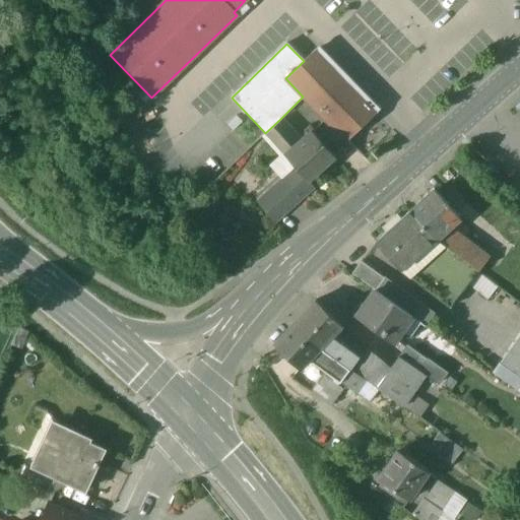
[(304,61),(285,78),(303,96),(346,141),(376,113),(315,50),(304,61)]
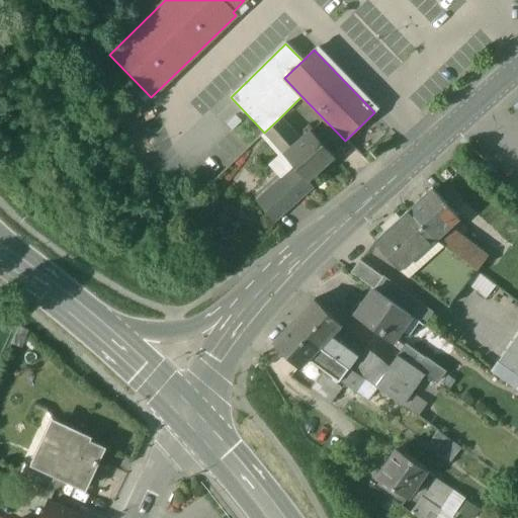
[(279,118),(264,133),(283,154),(298,141),(280,120),(280,119),(279,118)]
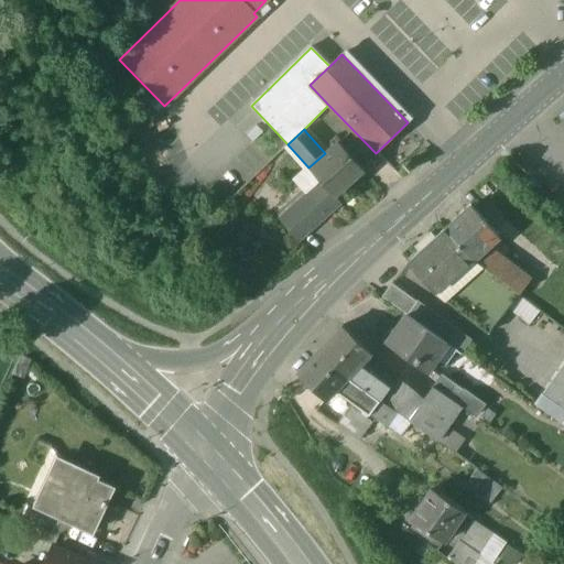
[(308,167),(320,181),(334,196),(362,170),(353,158),(357,153),(350,145),(346,151),(338,141),(308,167)]
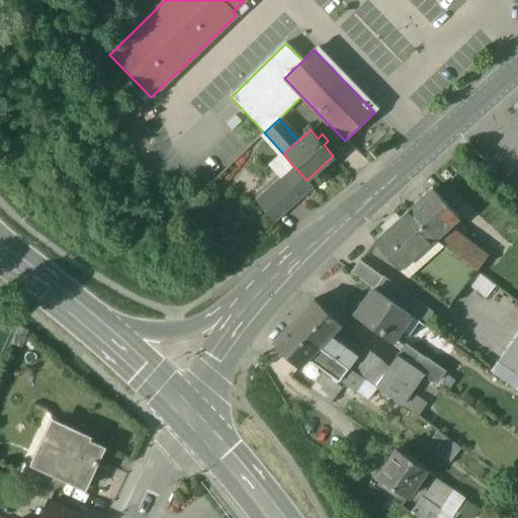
[(293,166),(255,200),(274,222),(313,187),(307,180),(293,166)]
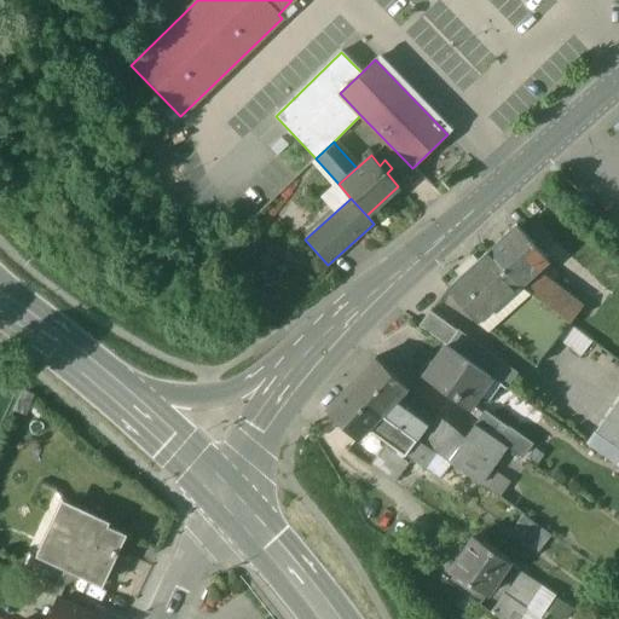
[(547,259),(516,226),(489,250),(519,283),(533,270),(547,259)]
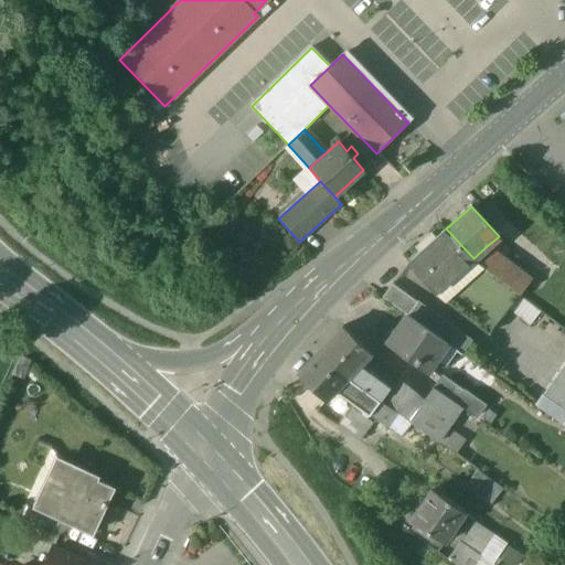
[(446,228),(406,263),(434,294),(473,258),(446,228)]
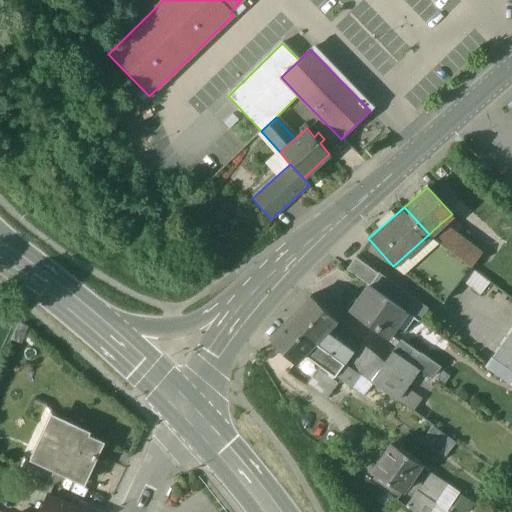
[(441,223),(429,234),(432,238),(470,266),(480,253),(441,223)]
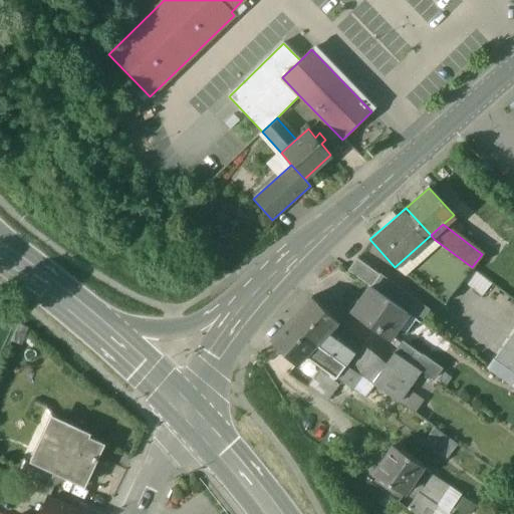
[(431,235),(395,267),(444,304),(472,267),(434,239),(431,235)]
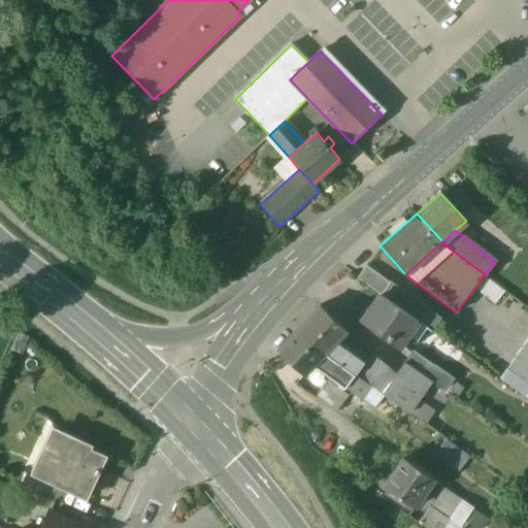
[(389,282),(365,265),(357,277),(380,294),(381,295),(390,283),(389,282)]
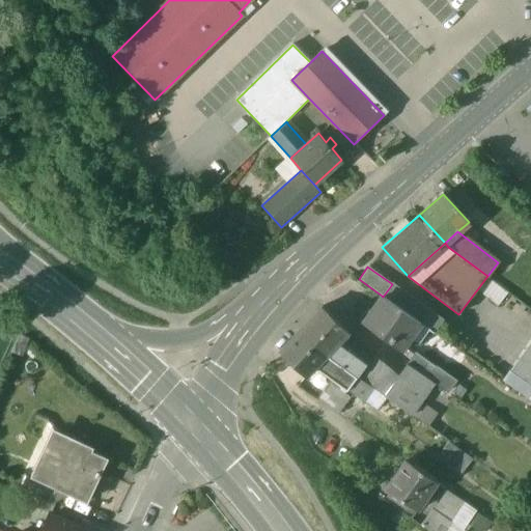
[(442,319),(391,283),(392,284),(383,297),(419,323),(432,332),(442,319)]
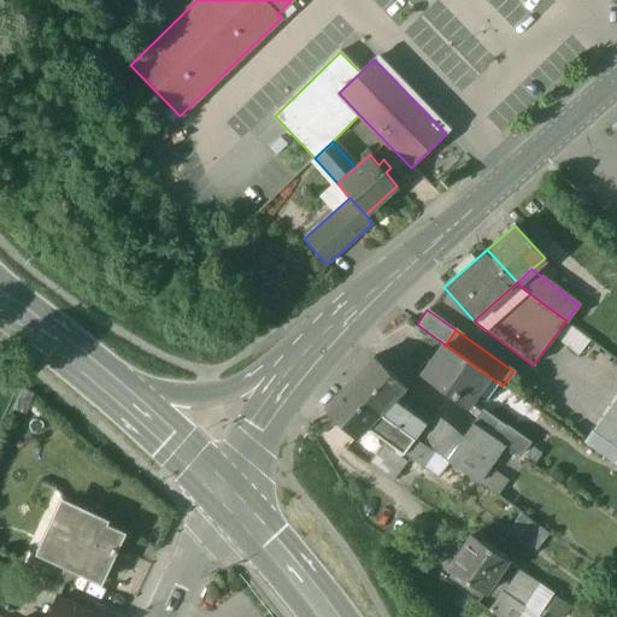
[(445,345),(444,344),(421,375),(465,406),(487,375),(445,345)]
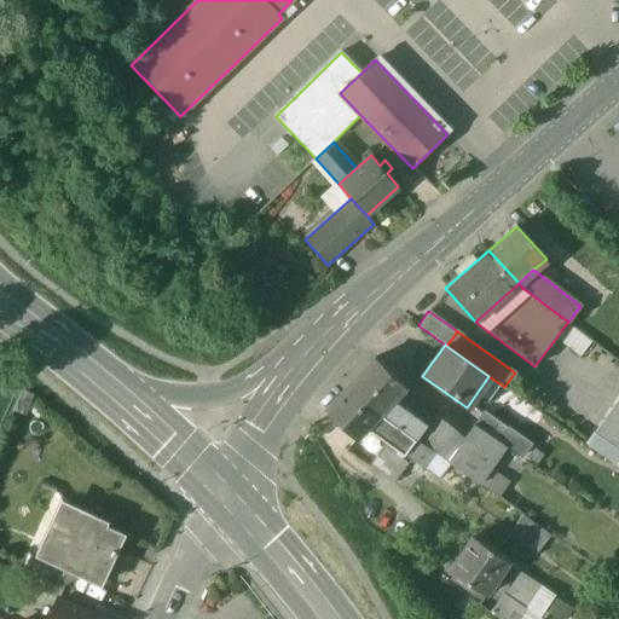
[(375,358),(350,385),(381,414),(393,400),(406,387),(375,358)]
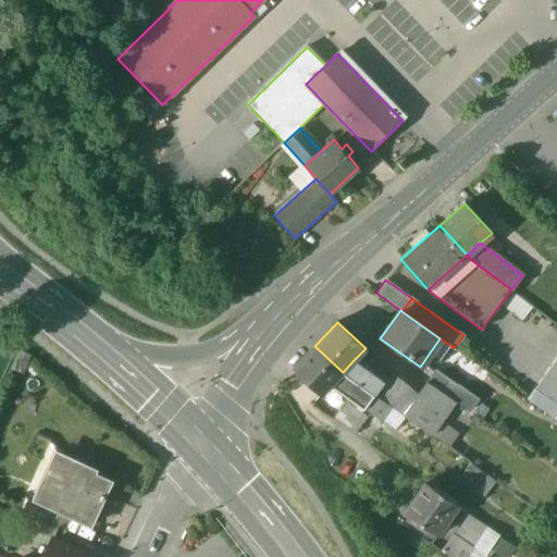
[(314,346),(293,370),(321,396),(331,384),(343,372),(314,346)]
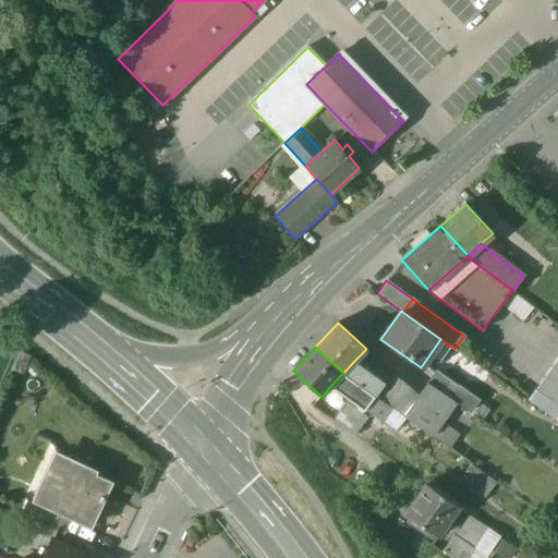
[(392,372),(366,349),(354,361),(384,384),(392,372)]
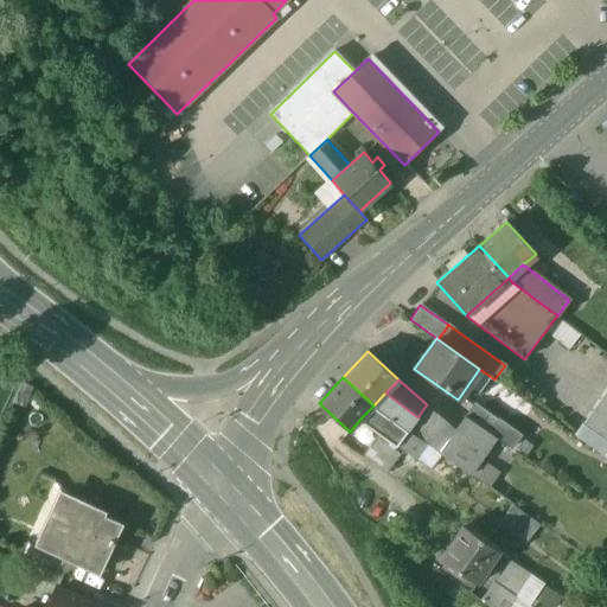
[(606,390),(585,422),(606,438),(606,390)]
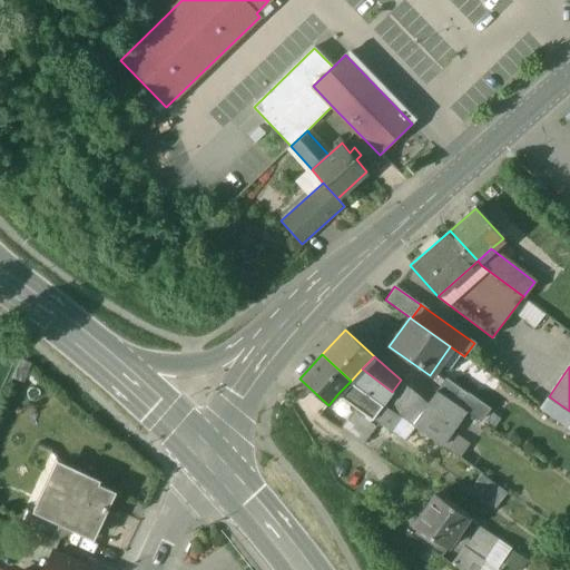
[(392,392),(362,369),(351,381),(383,404),(392,392)]
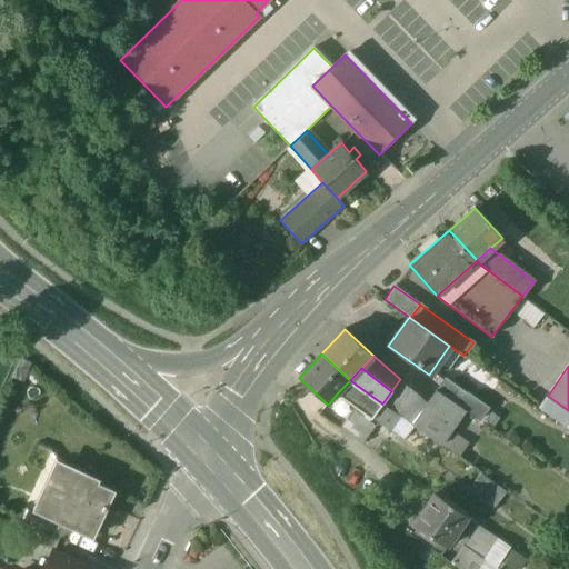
[(467,392),(445,377),(436,390),(457,406),(467,392)]
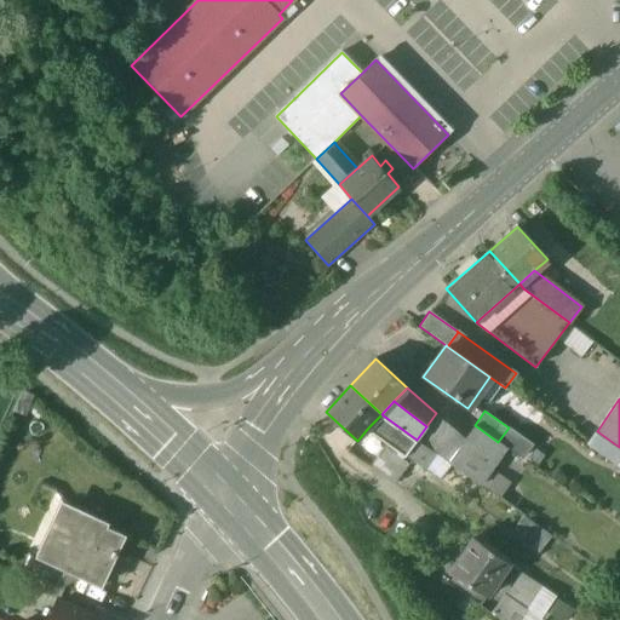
[(417,440),(382,414),(368,428),(389,443),(406,454),(417,440)]
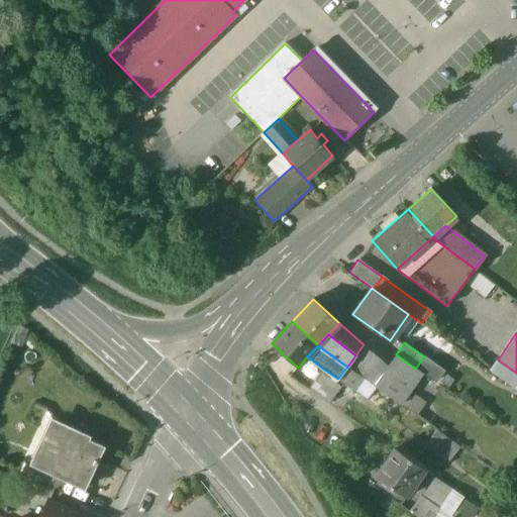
[(415,369),(396,354),(383,373),(384,374),(375,386),(400,405),(422,374),(415,369)]
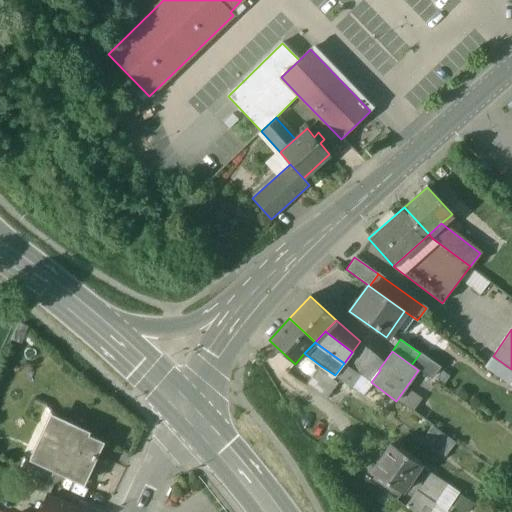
[(439,367),(420,353),(411,365),(418,370),(431,378),(439,367)]
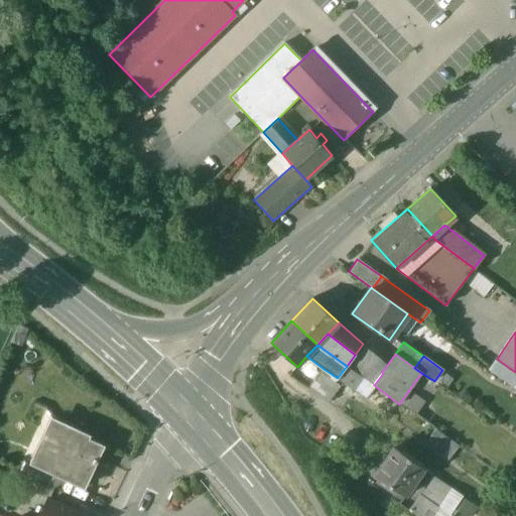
[(347,366),(338,378),(351,387),(360,375),(347,366)]
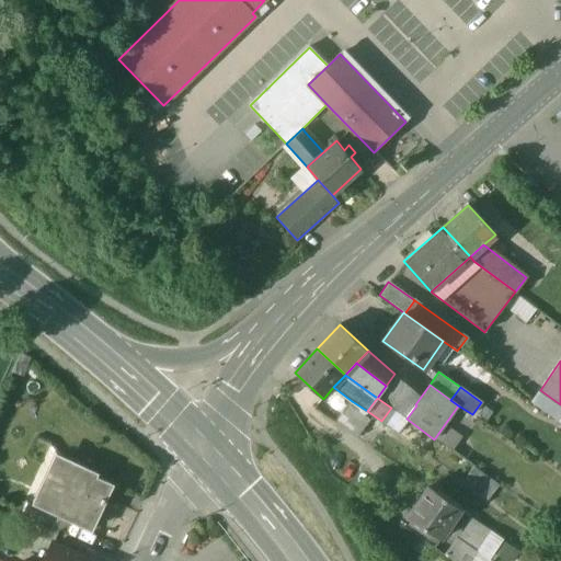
[(367,411),(352,401),(348,404),(364,415),(367,411)]
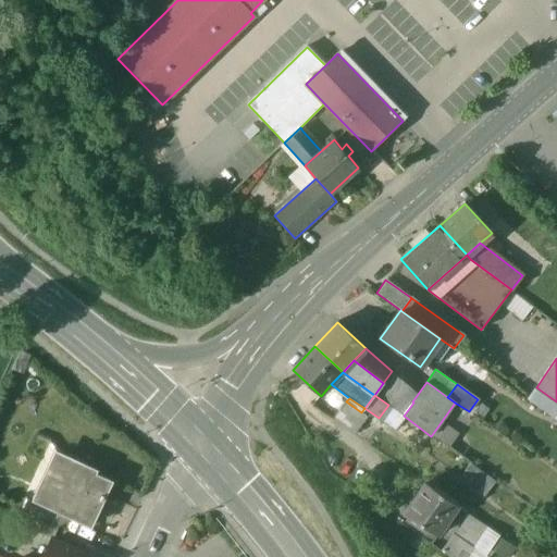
[(361,412),(346,401),(333,421),(354,435),(367,417),(361,412)]
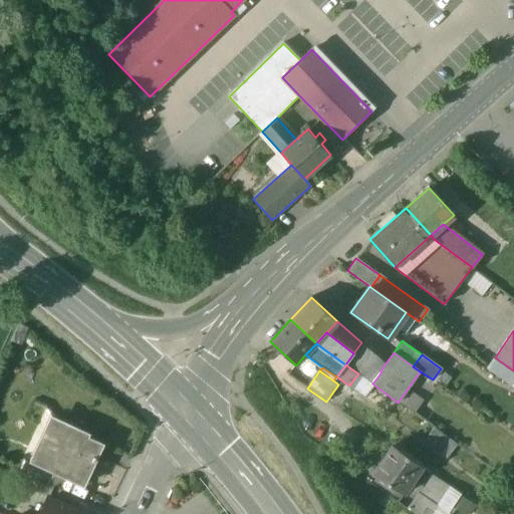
[(358,373),(349,386),(354,390),(363,377),(358,373)]
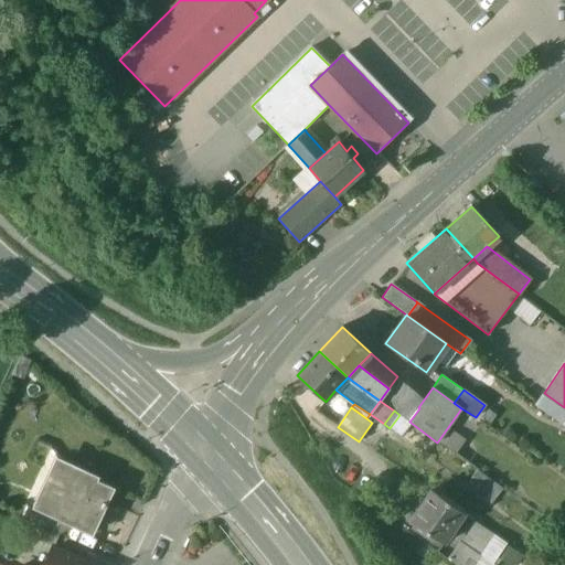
[(97,478),(61,461),(40,508),(39,509),(65,522),(92,534),(113,489),(96,481),(97,478)]
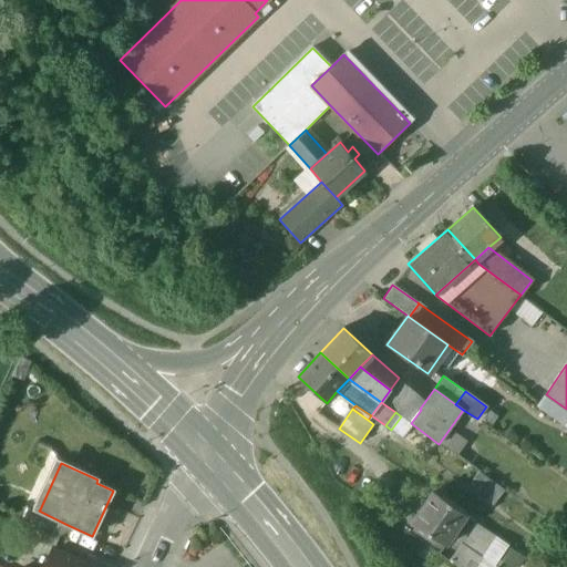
[(495,484),(480,473),(468,487),(484,498),(495,484)]
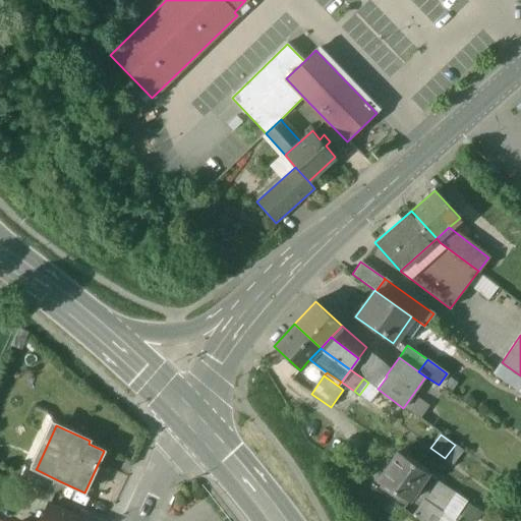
[(463,451),(455,445),(445,458),(453,465),(463,451)]
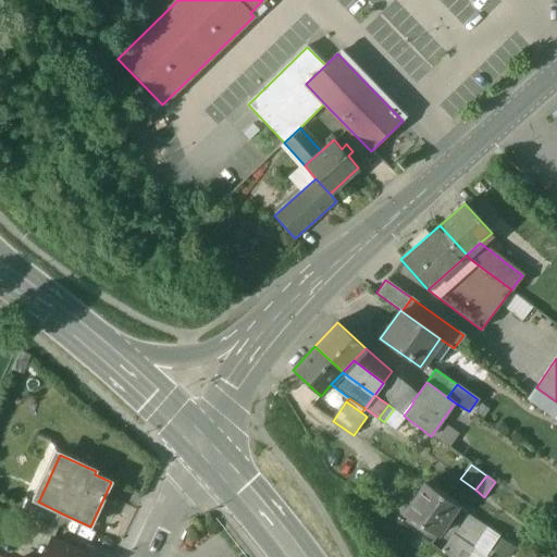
[(459,504),(425,482),(405,512),(438,535),(459,504)]
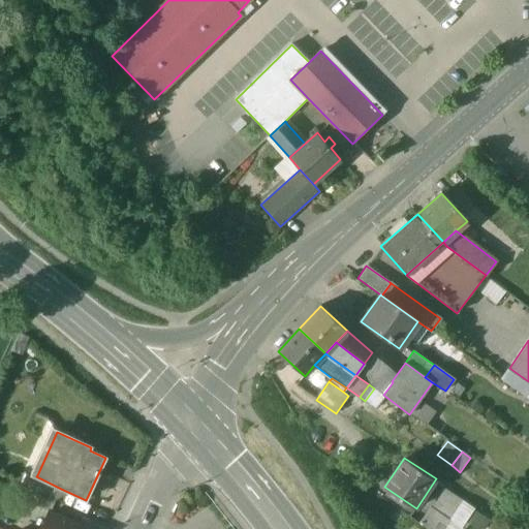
[(61,489),(36,476),(37,475),(32,472),(30,477),(25,488),(55,501),(61,489)]
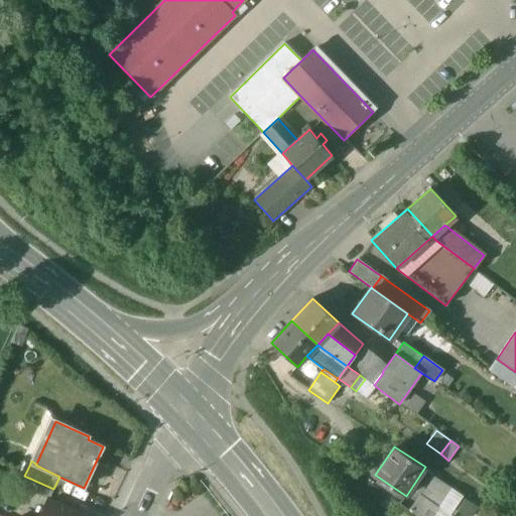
[(21,463),(17,472),(24,476),(29,466),(21,463)]
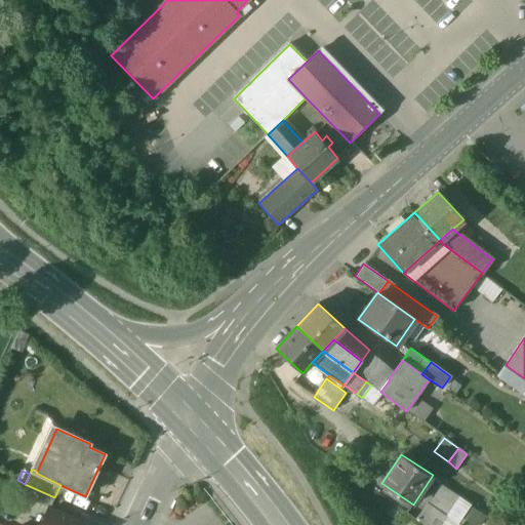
[(458,498),(447,489),(437,506),(448,514),(458,498)]
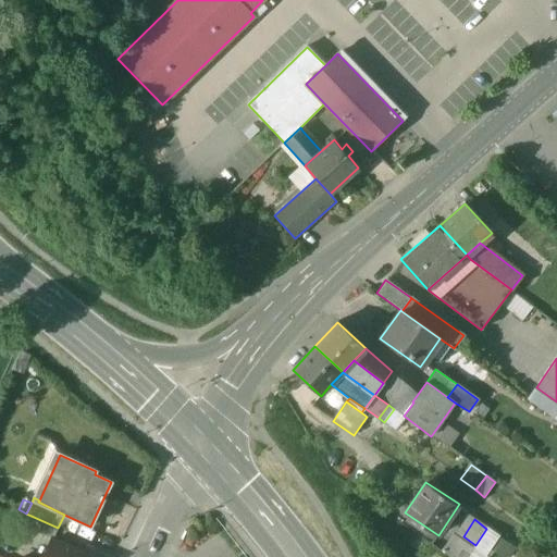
[(467,556),(473,548),(453,534),(442,551),(450,556),(467,556)]
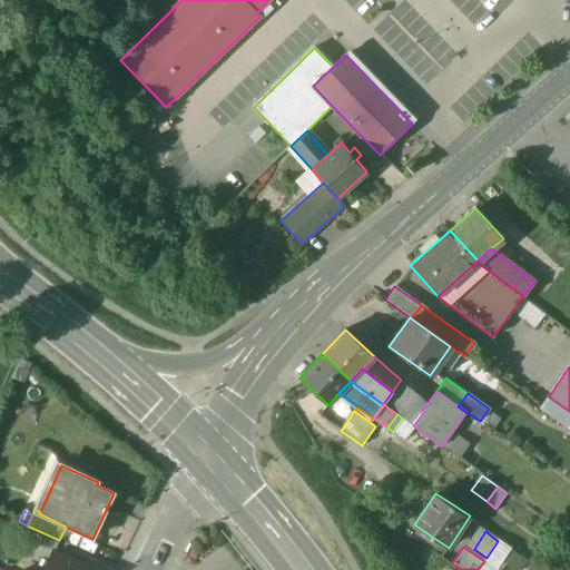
[(90,569),(55,553),(46,569),(90,569)]
